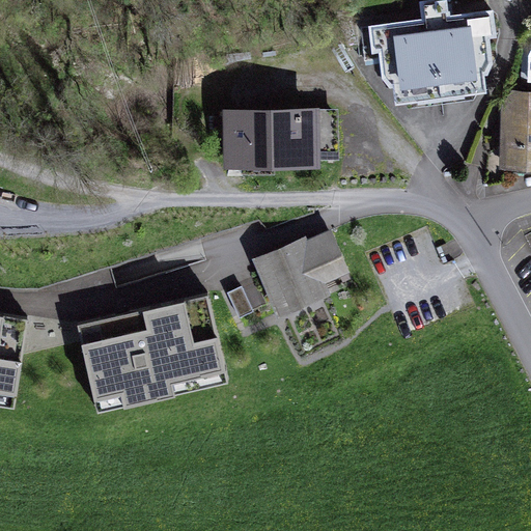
[(423,22),(370,28),(373,57),(381,56),(384,81),(395,92),(397,104),(478,93),(485,86),(483,73),(490,64),(486,35),(497,34),(495,11),(449,17),(447,3),(422,6),(423,22)]
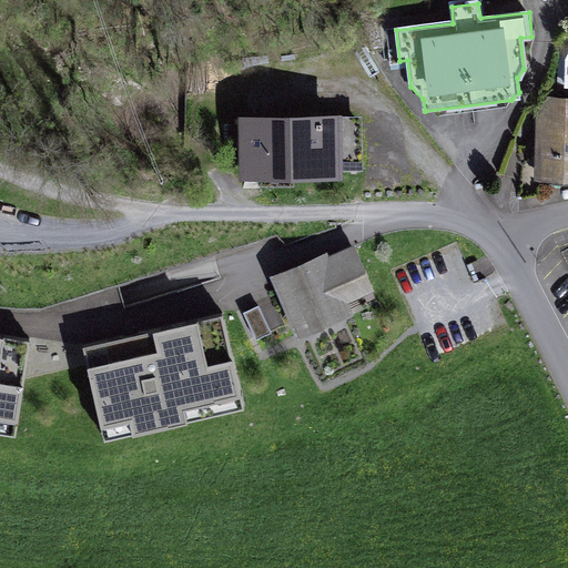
[(567,100),(539,100),(534,183),(567,186),(567,100)]
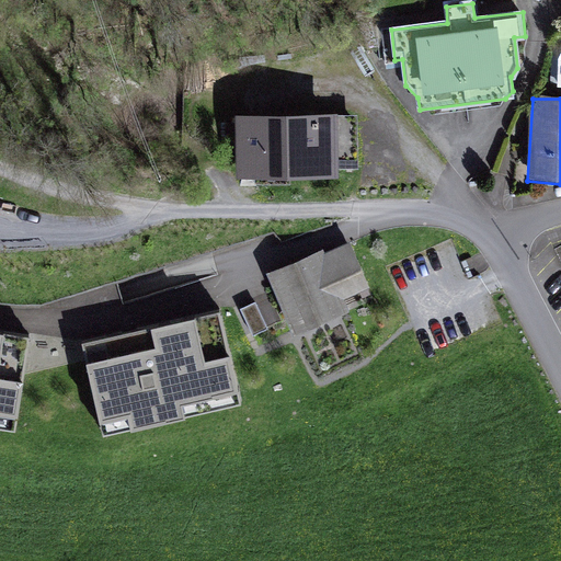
[(357,117),(237,119),(237,180),(339,180),(338,169),(358,169),(357,117)]
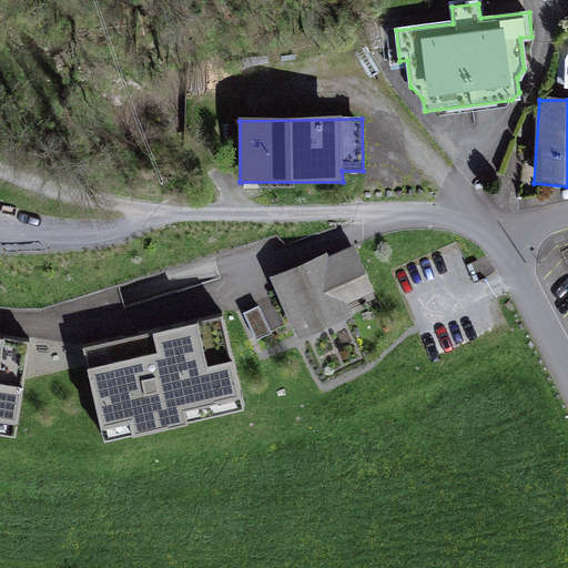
[(327,254),(270,279),(297,344),(354,318),(350,305),(374,293),(354,247),(328,257),(327,254)]
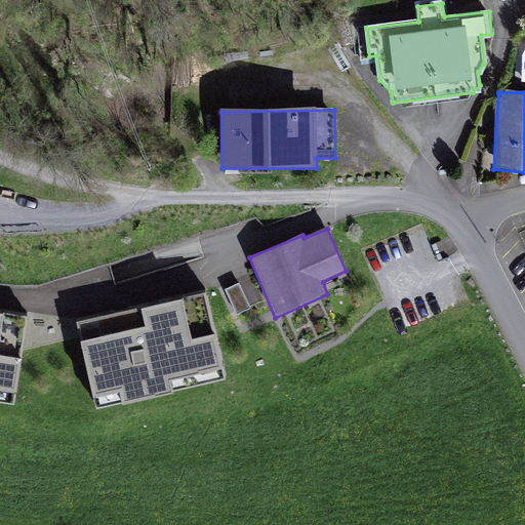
[(239,285),(225,290),(237,315),(250,309),(239,285)]
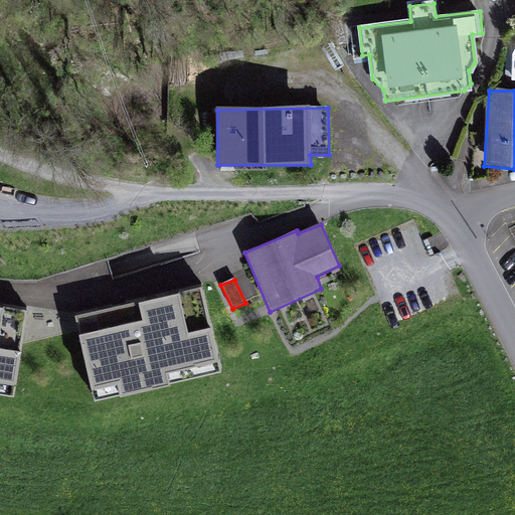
[(202,287),(74,317),(95,405),(221,374),(202,287)]
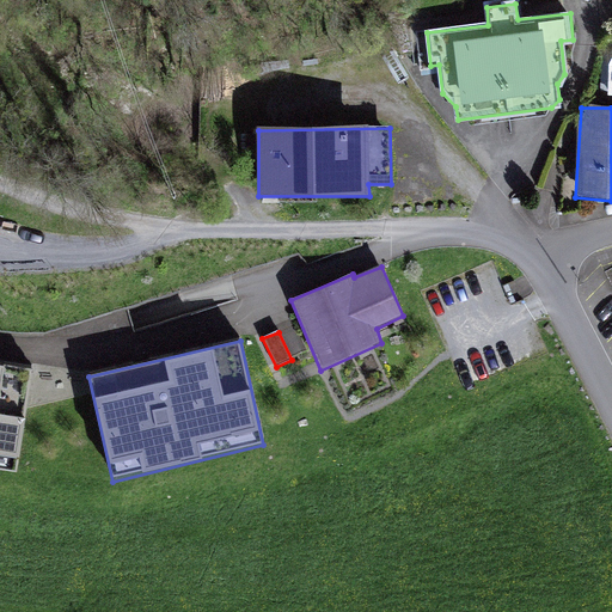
[(32,369),(0,363),(0,471),(17,475),(32,369)]
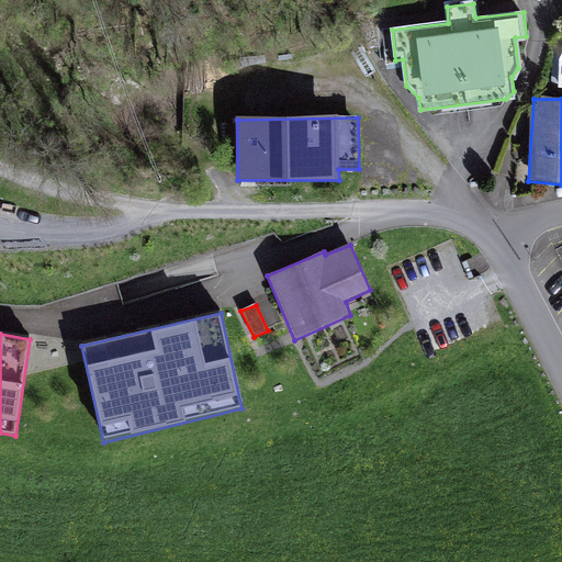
All buildings are outlined.
